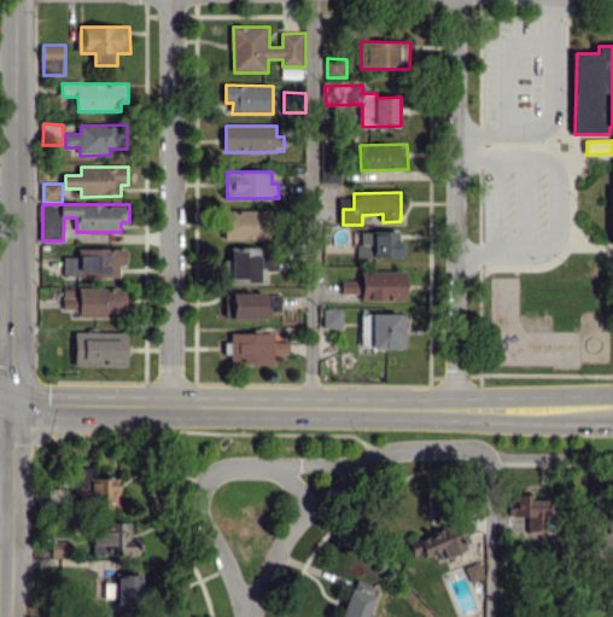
[(226,210),(226,239),(272,240),(273,211),(226,210)]
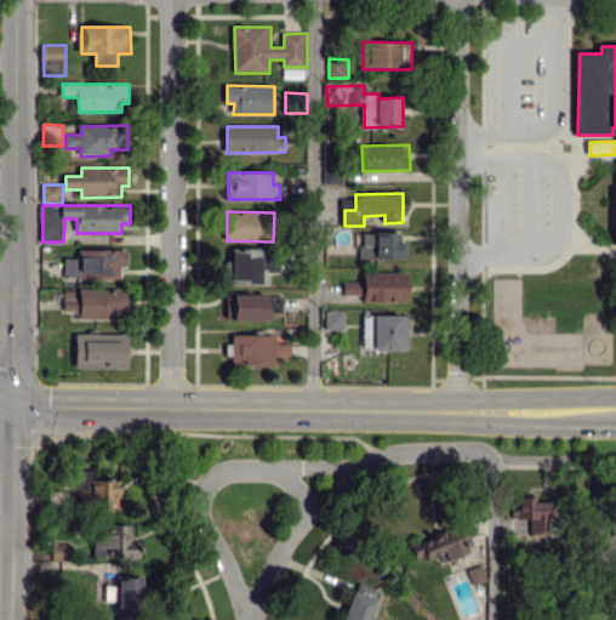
[(403,232),(363,233),(363,260),(410,259),(409,243),(403,243),(403,232)]
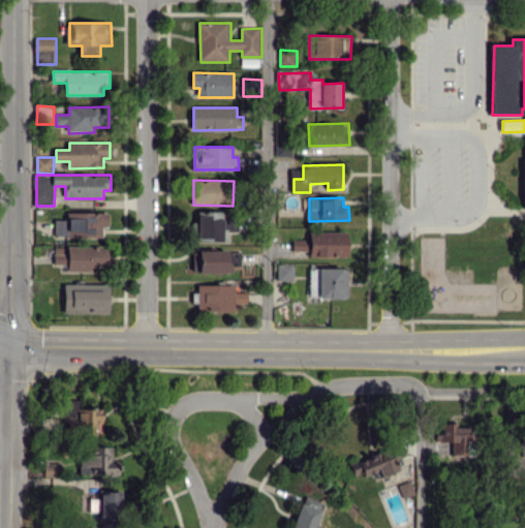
[(57,220),(56,237),(103,238),(103,228),(110,228),(110,213),(69,212),(68,221),(57,220)]
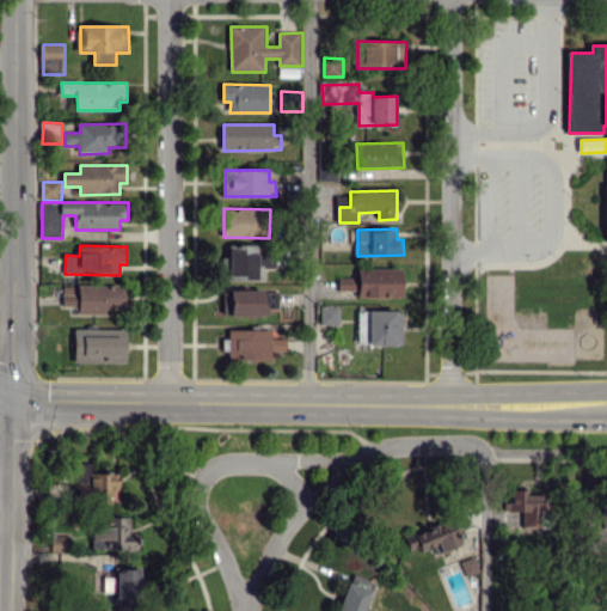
[(231,281),(265,280),(265,266),(259,267),(259,245),(230,245),(231,281)]
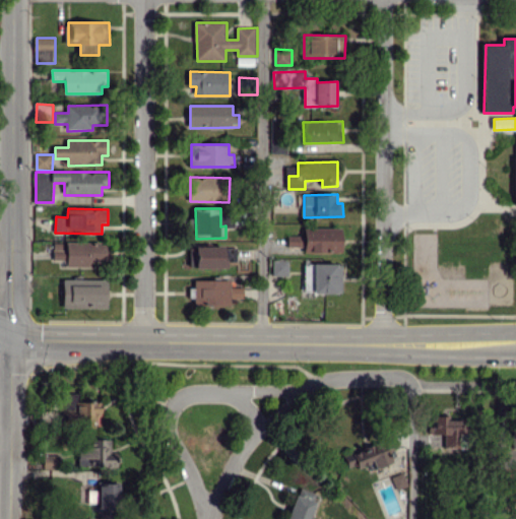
[(343,229),(306,229),(306,237),(289,236),(289,247),(306,248),(306,253),(343,253),(343,229)]
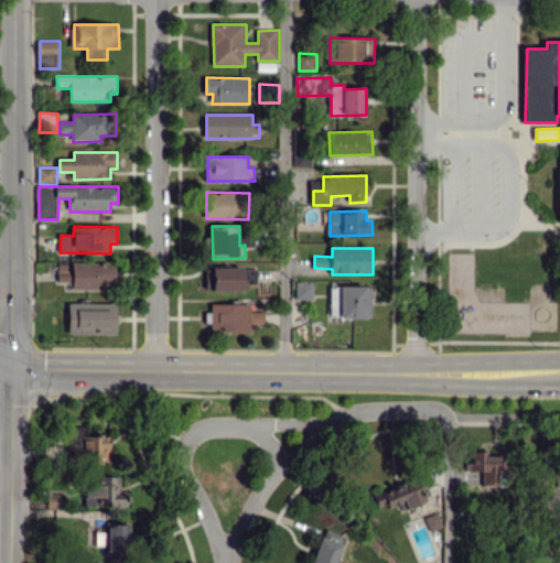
[(60,283),(73,283),(73,290),(100,290),(100,285),(117,285),(118,263),(72,263),(72,264),(60,264),(60,283)]
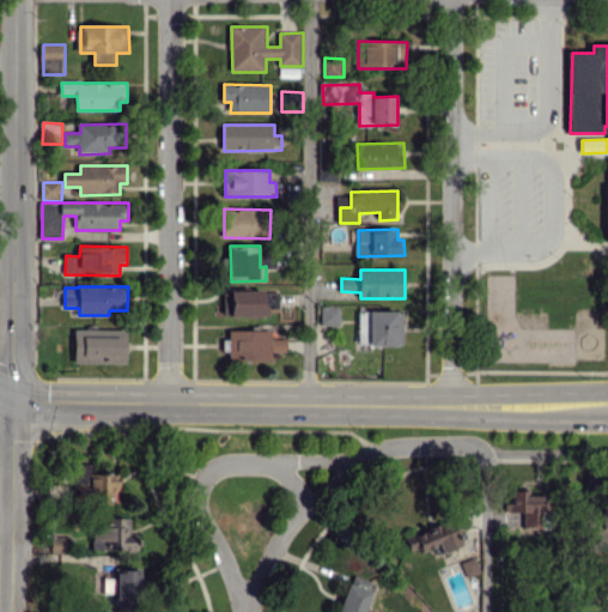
[(272,317),(272,308),(281,309),(281,292),(225,291),(225,316),(272,317)]
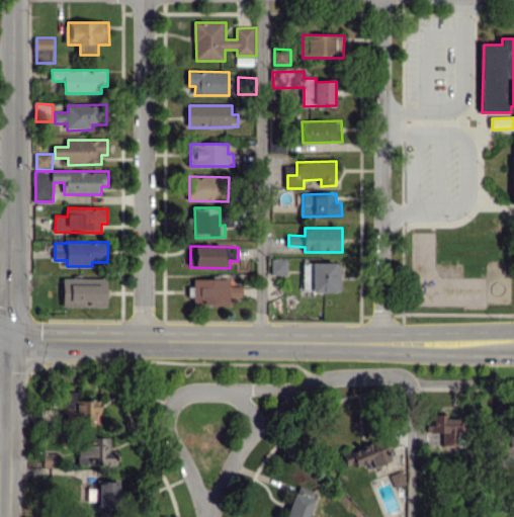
[(289,260),(273,259),(273,274),(288,274),(289,260)]
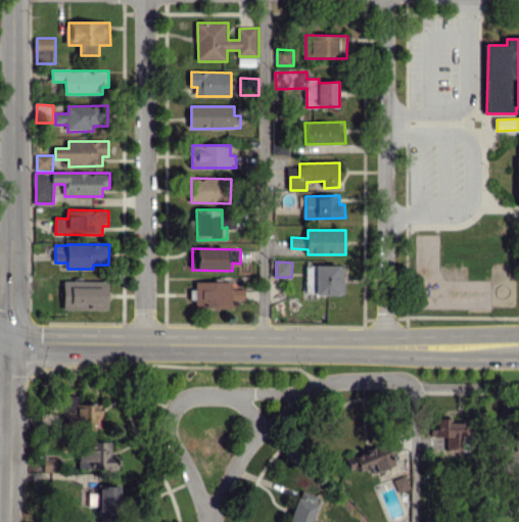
[(345,295),(346,266),(310,266),(310,294),(345,295)]
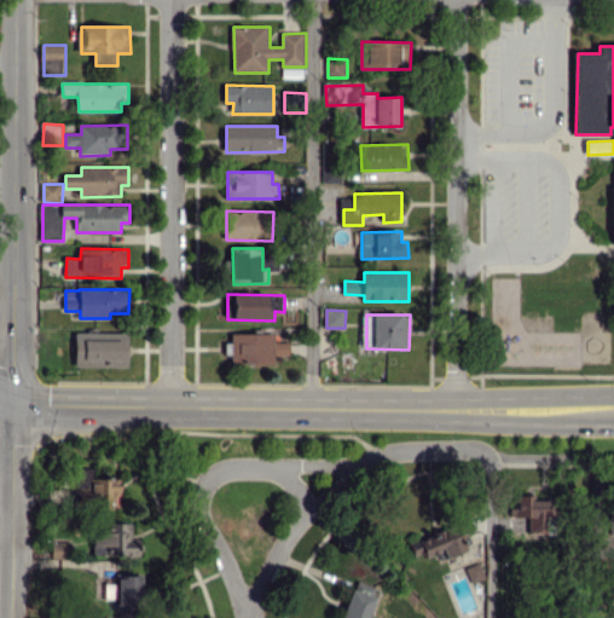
[(76,367),(129,368),(129,334),(76,333),(76,367)]
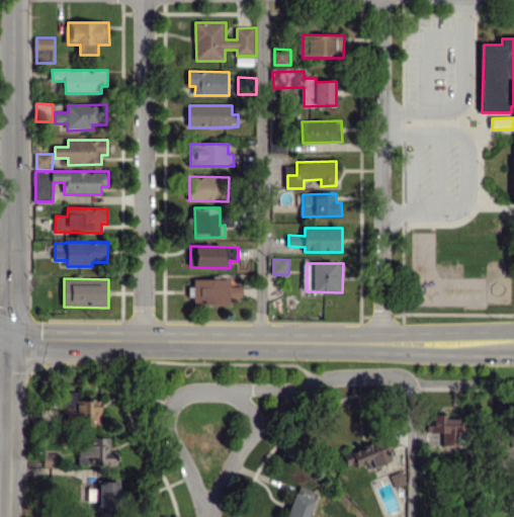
[(232,279),(195,279),(194,305),(231,305),(231,297),(244,297),(244,286),(231,286),(232,279)]
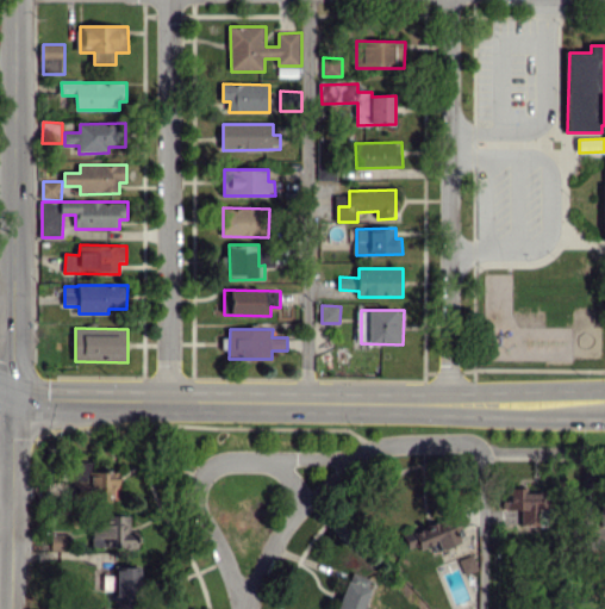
[(88,473),(88,501),(120,499),(120,472),(88,473)]
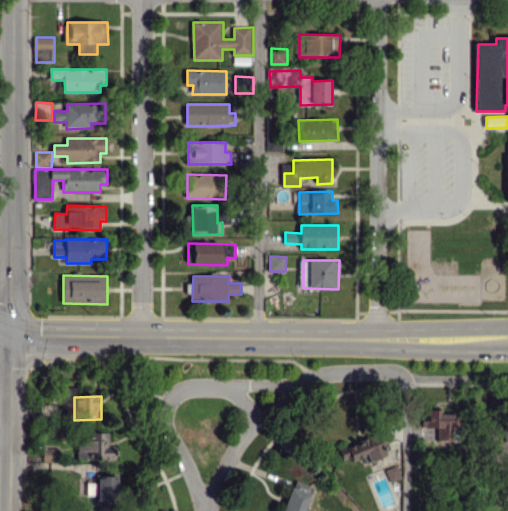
[(456,441),(457,412),(426,412),(426,428),(438,428),(438,441),(456,441)]
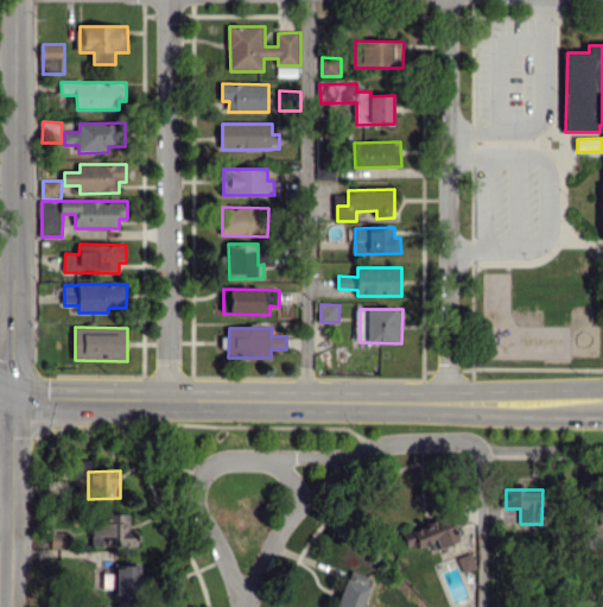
[(93,545),(139,547),(139,530),(132,530),(132,514),(107,514),(107,523),(94,523),(93,545)]
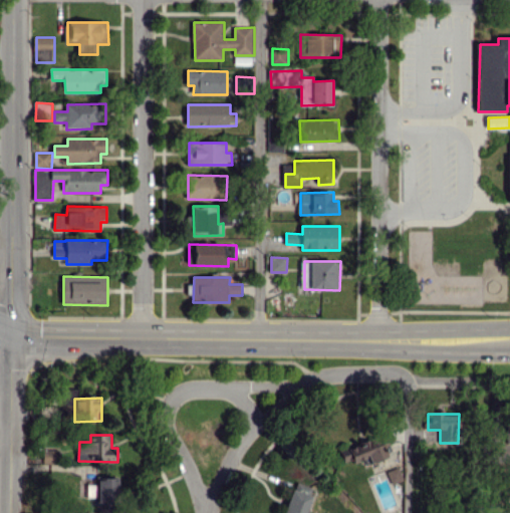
[(389,458),(381,438),(341,452),(346,465),(370,456),(372,463),(389,458)]
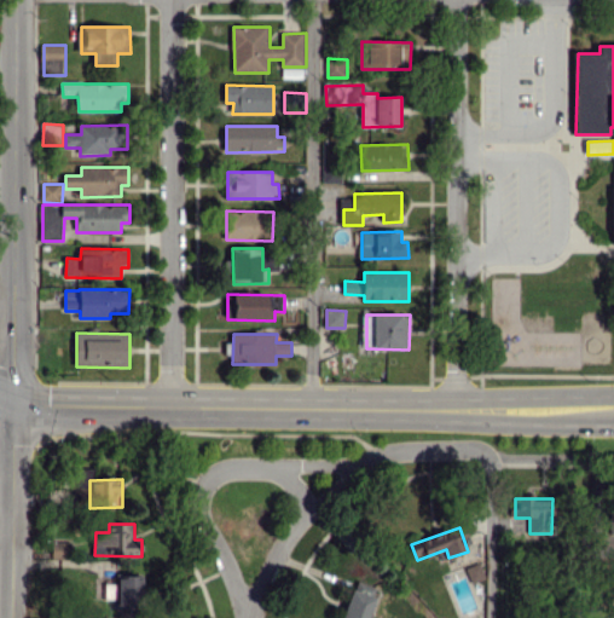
[(53,559),(73,559),(74,542),(53,542),(53,559)]
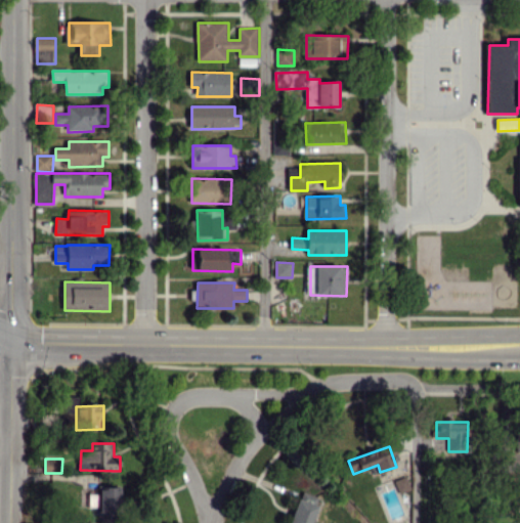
[(414,490),(408,477),(396,481),(401,494),(414,490)]
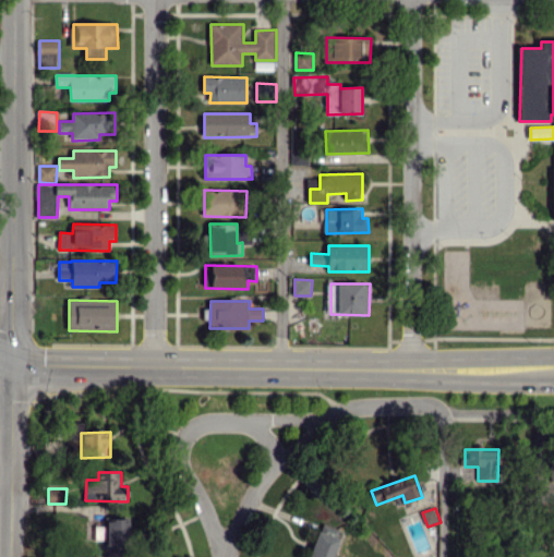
[(129,520),(108,520),(108,556),(129,556),(129,520)]
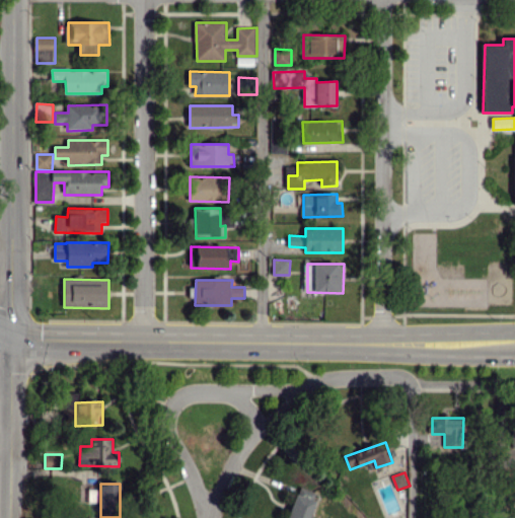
[(99,503),(99,490),(90,490),(89,503),(99,503)]
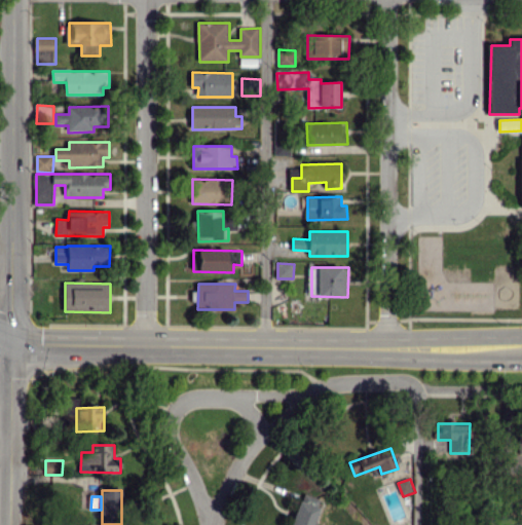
[(313,524),(321,509),(301,500),(291,524),(313,524)]
